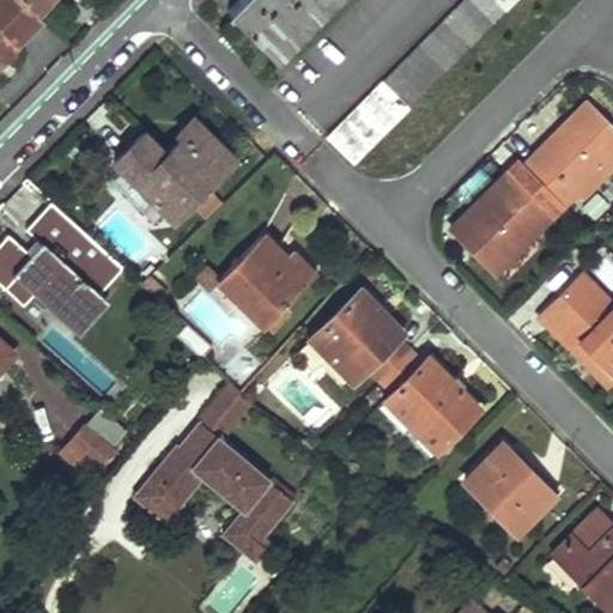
[(29,26),(2,0),(0,0),(0,60),(13,47),(11,44),(29,26)]
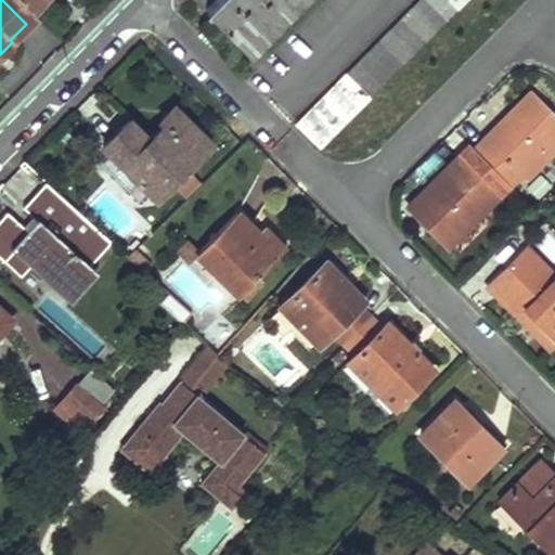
[(14,0),(28,12),(39,0),(14,0)]
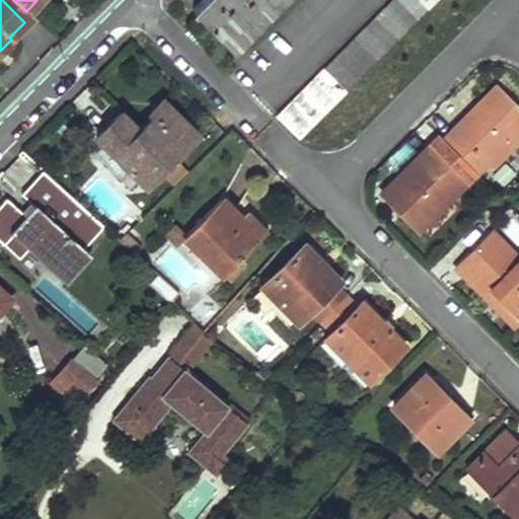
[(202,0),(193,10),(231,49),(279,0),(202,0)]
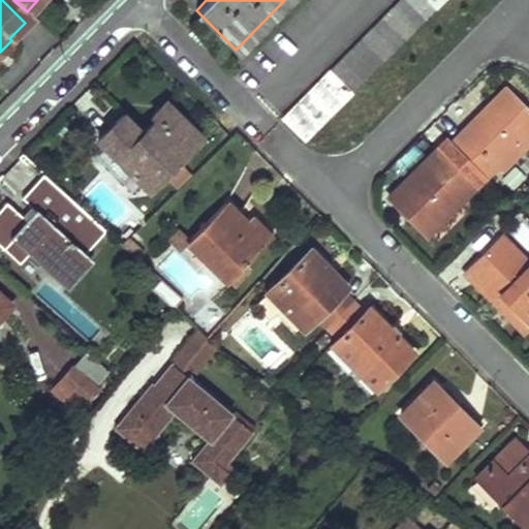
[(397,0),(282,117),(305,142),(446,0),(397,0)]
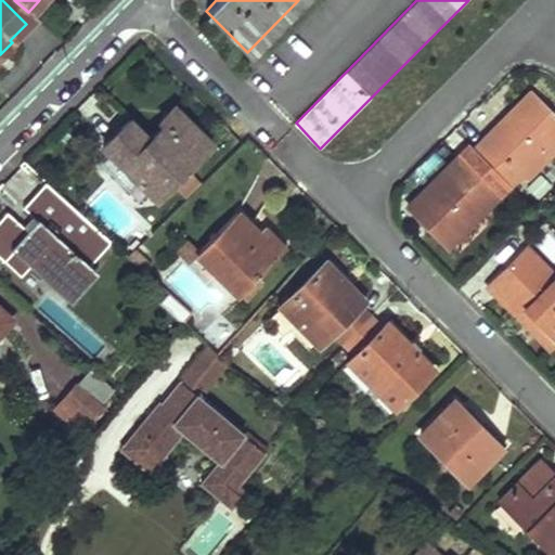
[(554,118),(529,92),(473,149),(502,179),(508,185),(519,175),(525,180),(554,150),(554,118)]
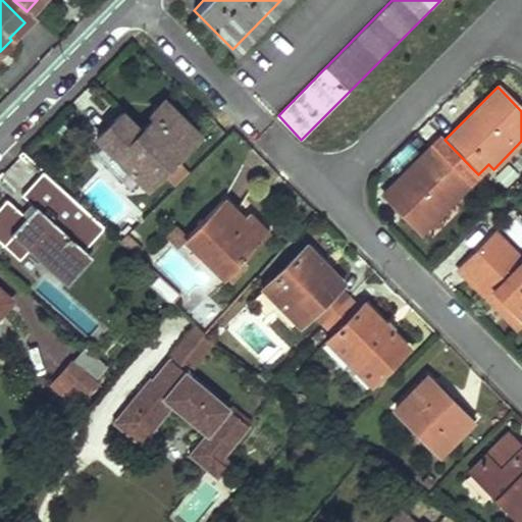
[(145,126),(126,109),(99,138),(104,142),(96,151),(124,179),(133,170),(150,187),(163,172),(176,185),(191,169),(178,158),(201,134),(164,99),(151,113),(155,117),(145,126)]
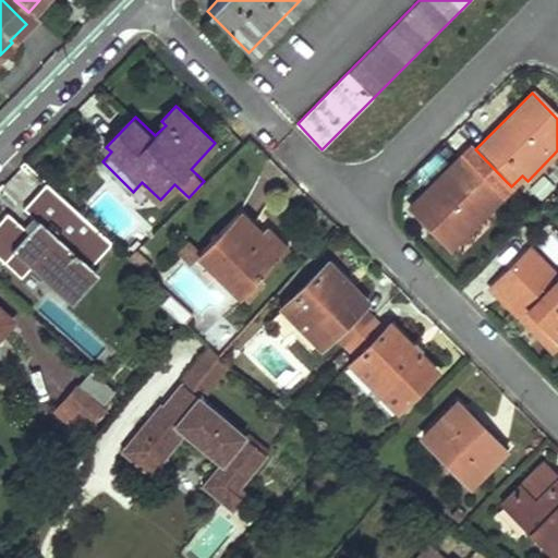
[(472,147),(410,209),(449,247),(499,197),(493,192),(505,180),(475,149),(472,147)]
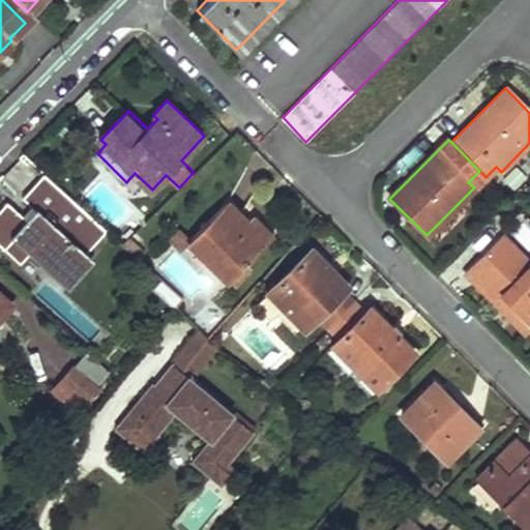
[(101,227),(43,173),(22,197),(34,208),(25,218),(6,201),(0,207),(0,244),(3,247),(13,237),(31,254),(63,284),(89,257),(81,249),(101,227)]
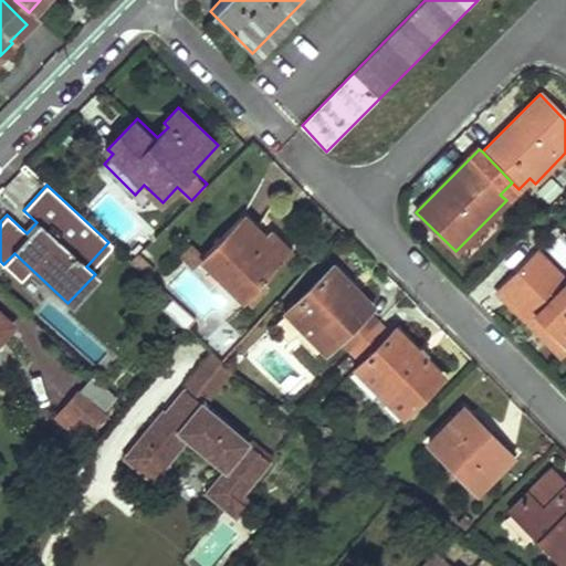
[(262,237),(242,219),(202,265),(244,302),(290,250),(268,230),(262,237)]
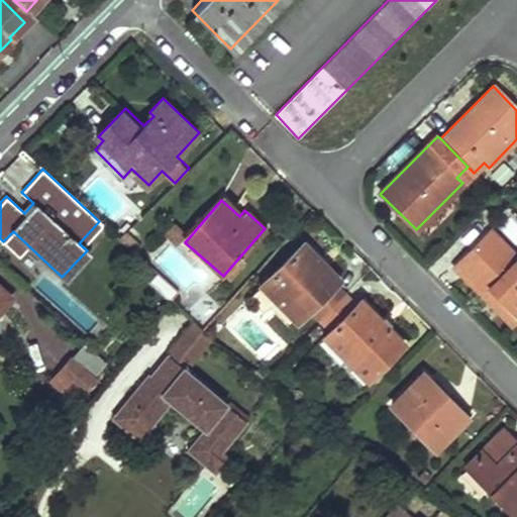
[(516,320),(516,259),(486,228),(451,264),(513,324),(516,320)]
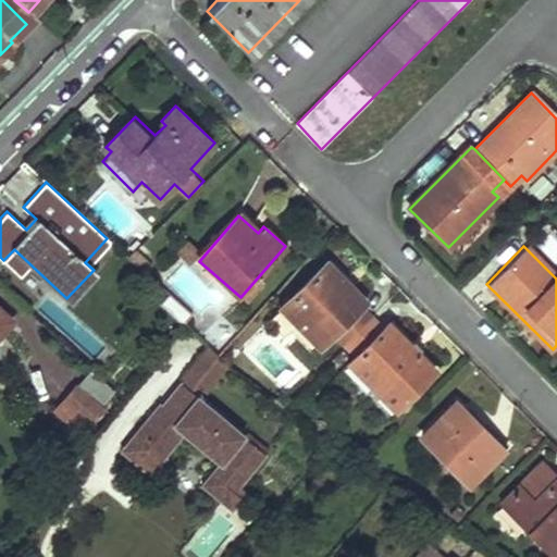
[(14,249),(3,260),(23,277),(33,267),(14,249)]
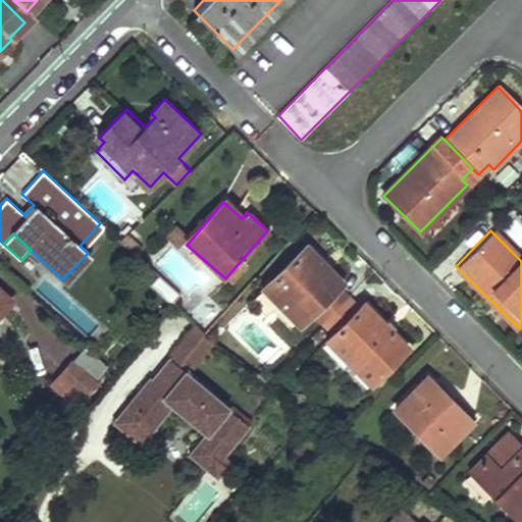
[(311,315),(321,324),(344,302),(333,291),(336,288),(320,270),(324,266),(306,247),(261,292),(298,328),(311,315)]
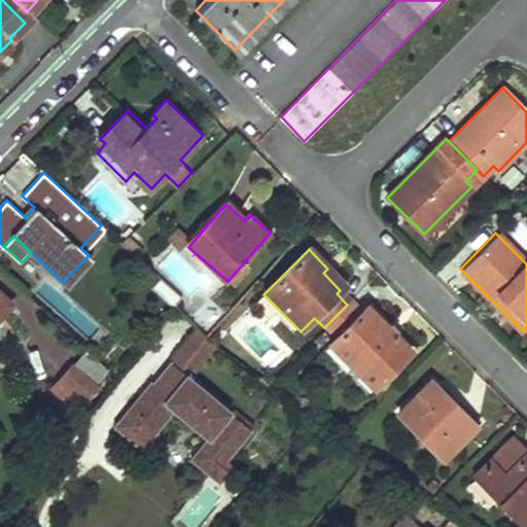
[(169,308),(177,299),(156,280),(148,288),(169,308)]
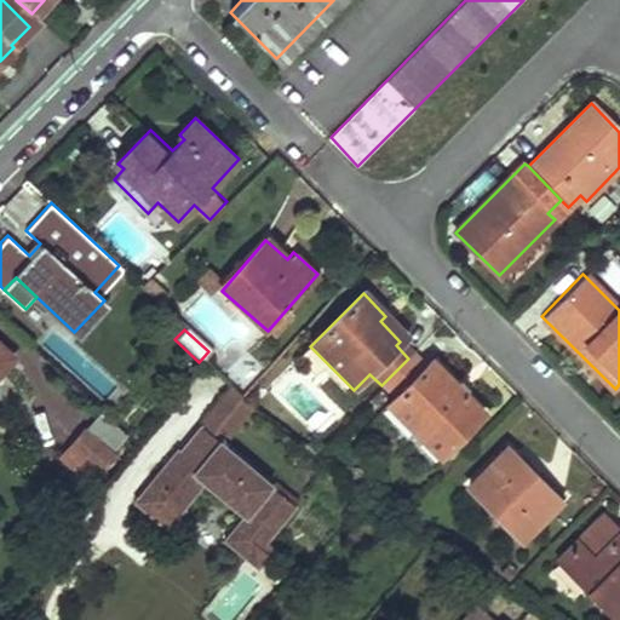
[(0,379),(21,357),(0,338),(0,379)]
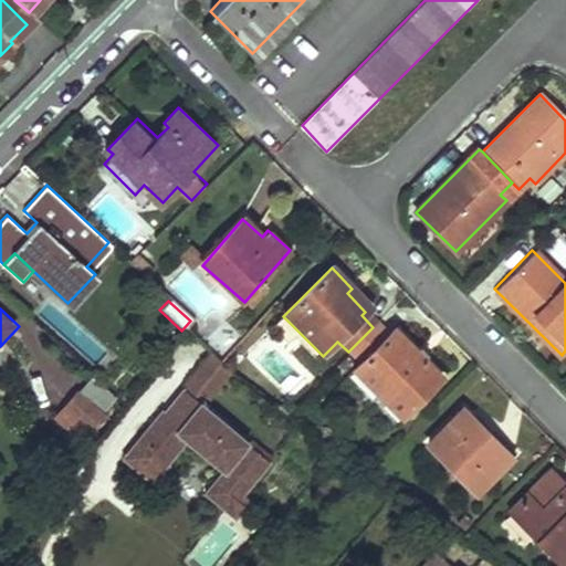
[(386,339),(373,327),(348,352),(359,364),(353,370),(400,417),(439,378),(392,332),(386,339)]
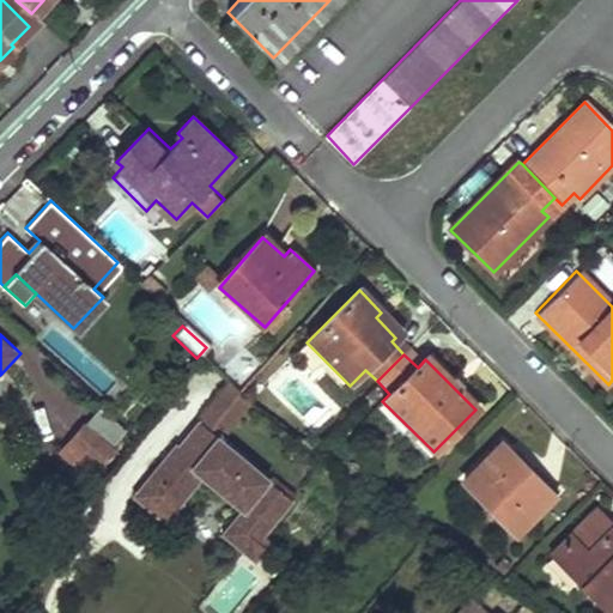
[(231,382),(200,419),(224,438),(254,401),(231,382)]
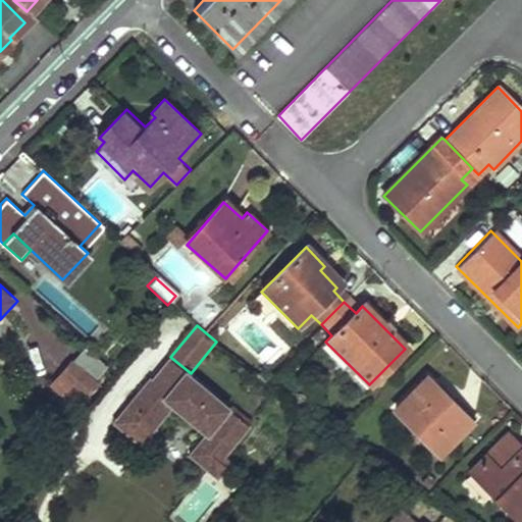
[(110,367),(85,347),(74,361),(71,358),(50,384),(82,409),(102,384),(98,381),(110,367)]
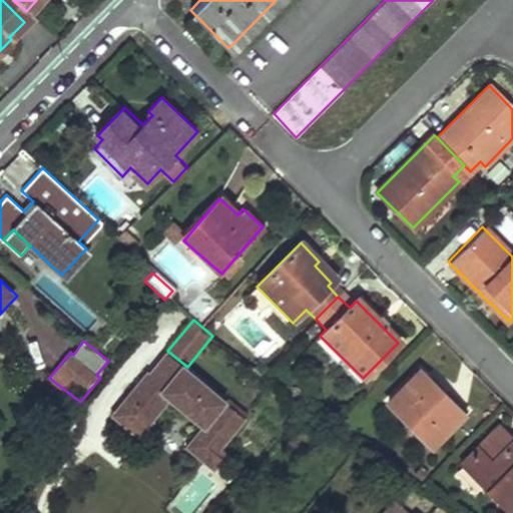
[(202,427),(185,447),(215,471),(231,451),(224,446),(249,415),(229,398),(227,400),(187,367),(167,351),(150,372),(147,370),(111,415),(139,438),(170,401),(202,427)]
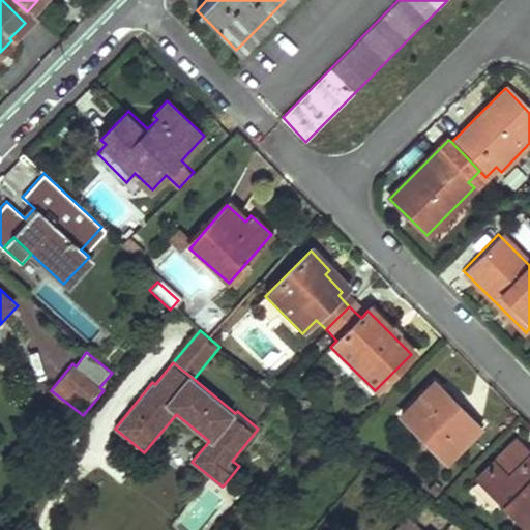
[(403,413),(448,458),(477,429),(432,384),(403,413)]
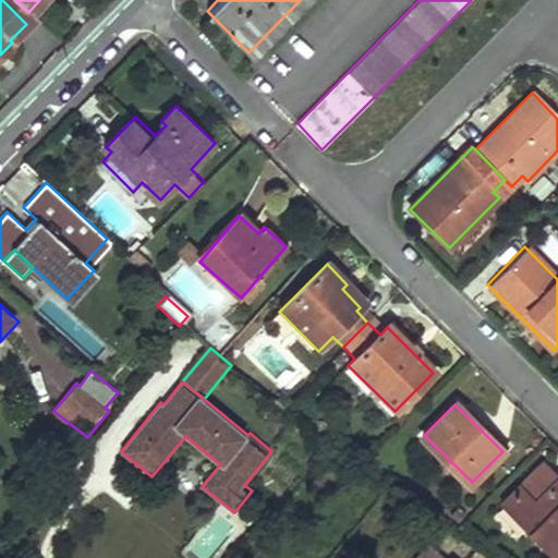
[(500,507),(553,557),(557,557),(557,482),(541,465),(500,507)]
